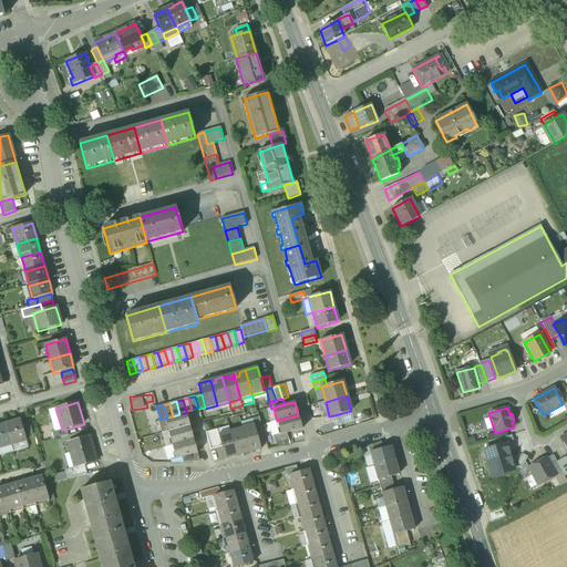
[(277,421),(274,409),(271,409),(266,410),(270,423),(277,421)]
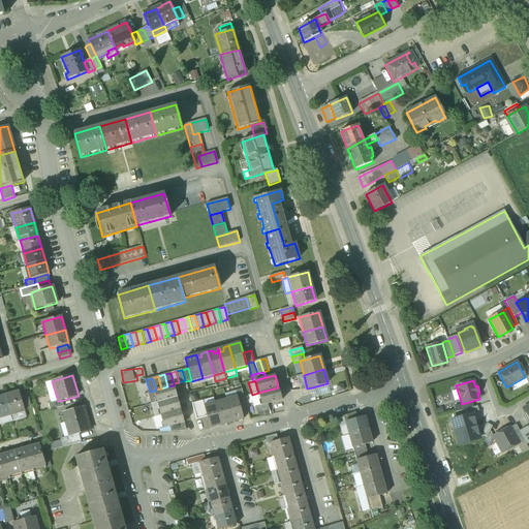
[(156,390),(154,391),(157,403),(177,398),(174,385),(167,386),(161,389),(156,390)]
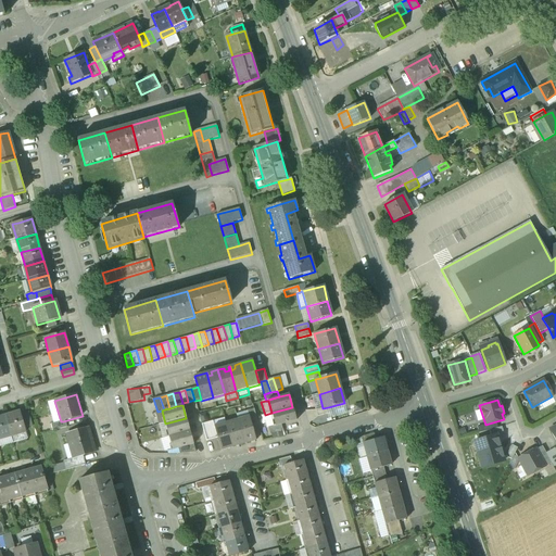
[(292,407),(272,413),(275,426),(275,427),(281,425),(297,420),(292,407)]
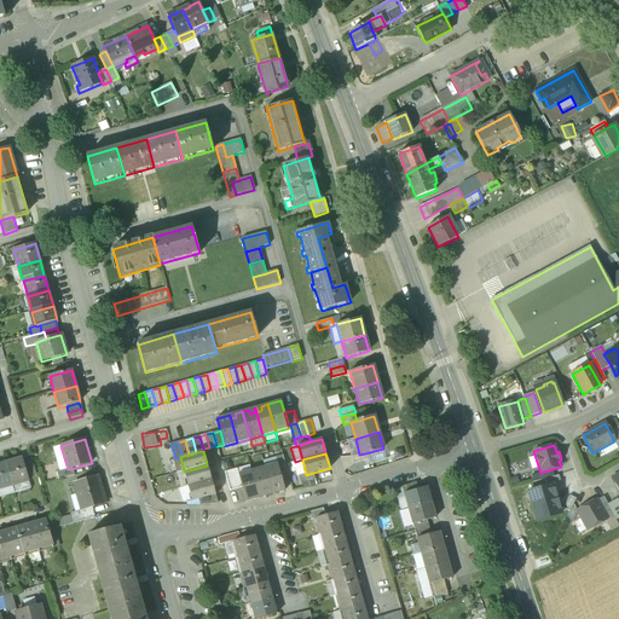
[(368,461),(365,453),(359,455),(352,457),(354,464),(368,461)]
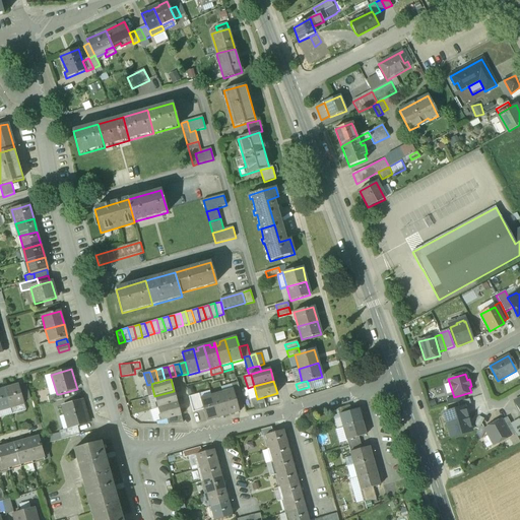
[(243,400),(238,383),(232,385),(233,389),(237,402),(243,400)]
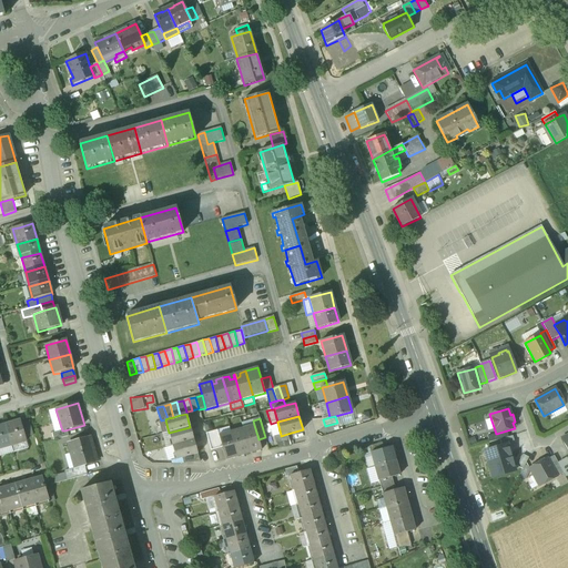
[(162,435),(169,433),(165,419),(161,421),(159,422),(162,435)]
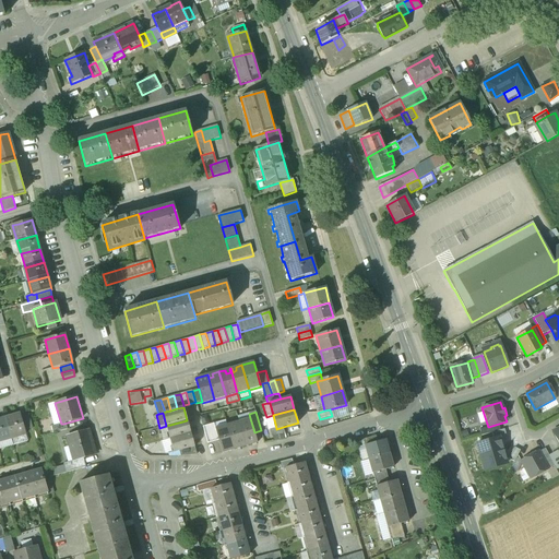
[(21,415),(6,418),(11,439),(26,435),(21,415)]
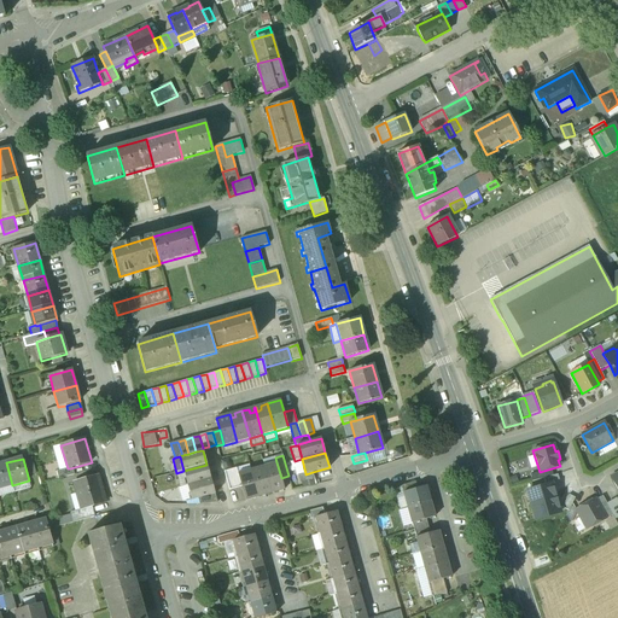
[(302,459),(295,461),(298,476),(303,474),(303,473),(305,473),(302,459)]
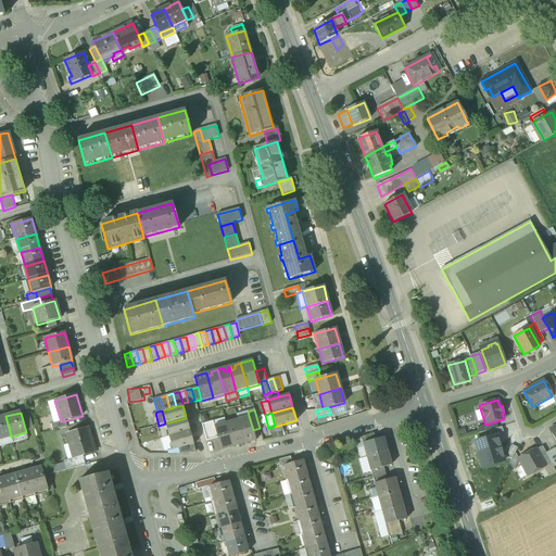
[(5,416),(0,417),(0,439),(11,437),(5,416)]
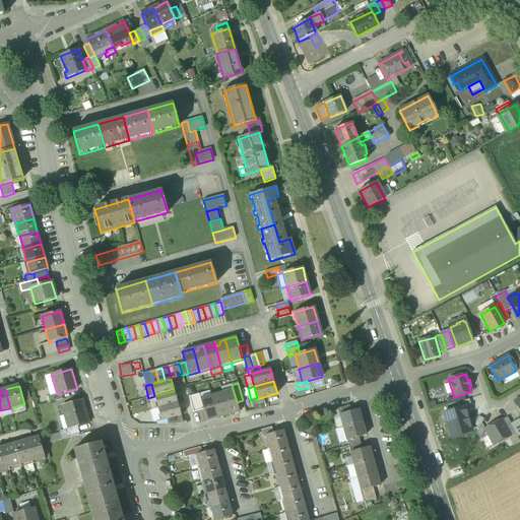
[(233,389),(221,392),(229,415),(235,413),(234,410),(238,409),(239,412),(240,412),(237,402),(233,389)]
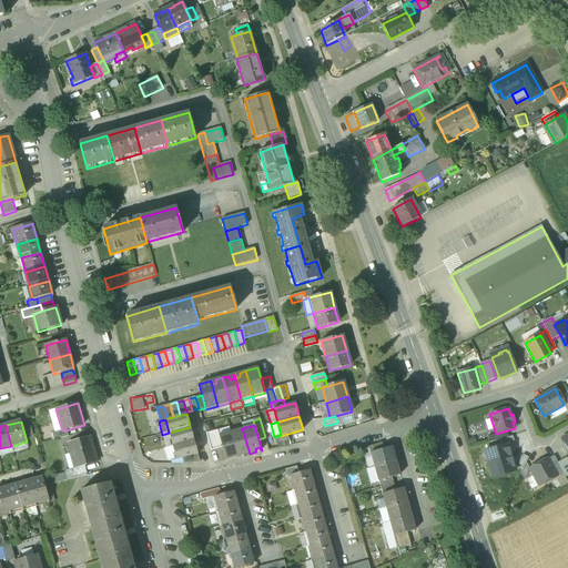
[(190,427),(169,433),(173,446),(194,440),(190,427)]
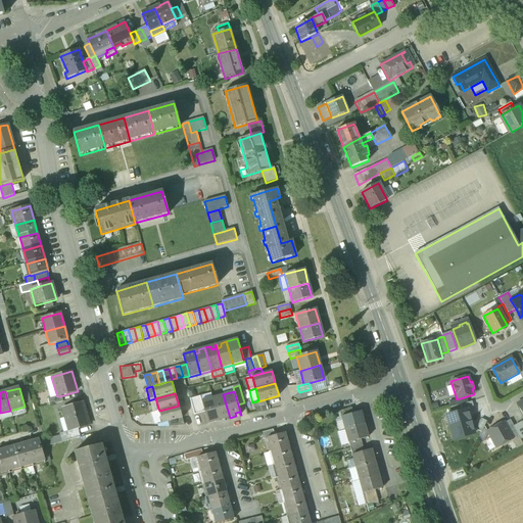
[(223,394),(212,397),(219,421),(230,418),(223,394)]
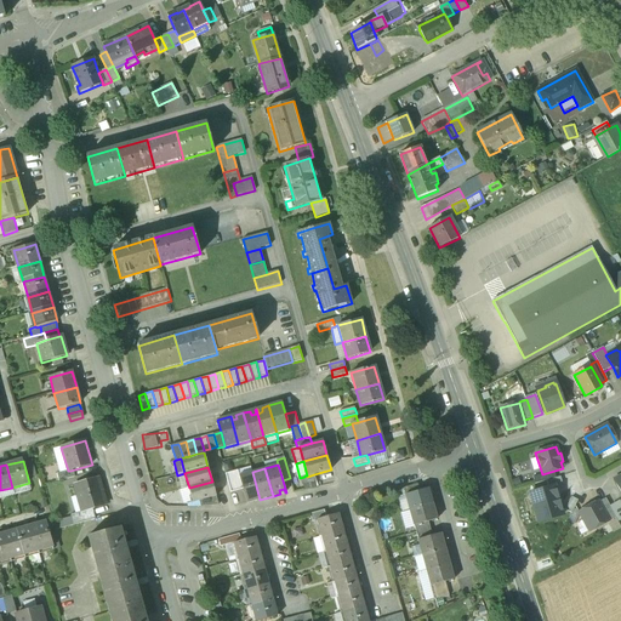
[(73,478),(70,471),(68,471),(57,474),(60,482),(73,478)]
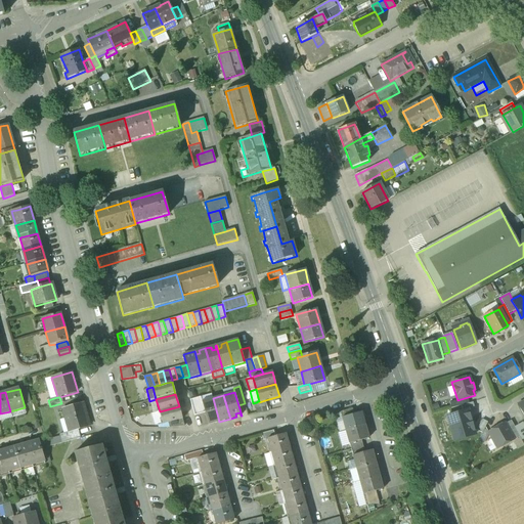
[(457,400),(449,403),(451,408),(462,405),(469,403),(468,397),(457,400)]
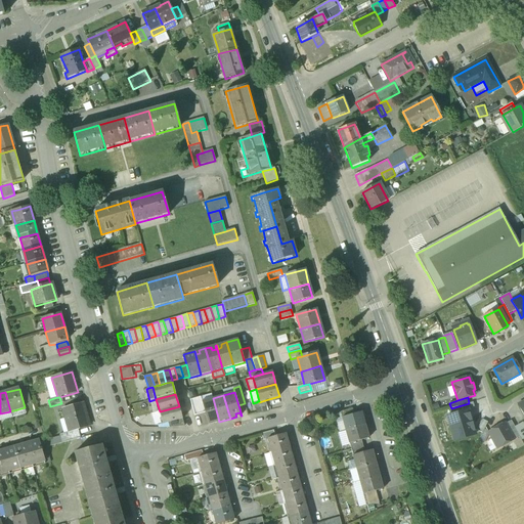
[(213,398),(202,401),(205,412),(208,425),(219,422),(213,398)]
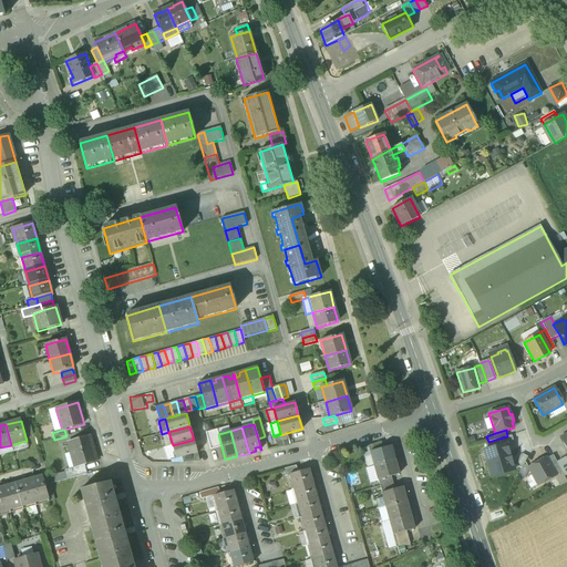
[(165,447),(173,445),(168,432),(162,434),(165,447)]
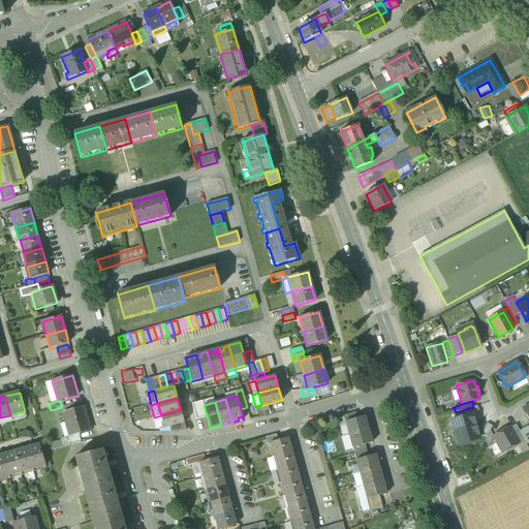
[(261,405),(259,405),(259,406),(255,407),(257,413),(270,410),(268,404),(261,406),(261,405)]
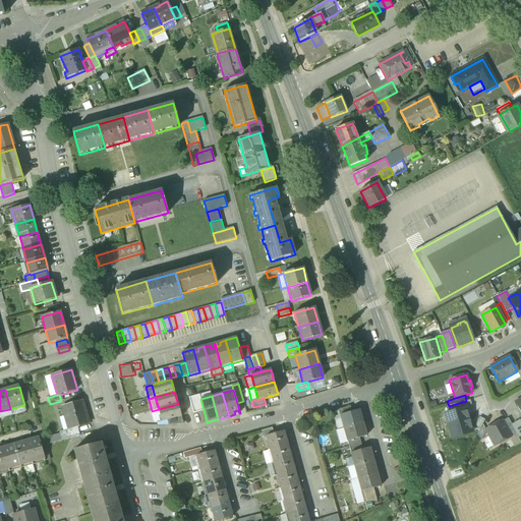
[(204,410),(200,399),(194,401),(197,411),(204,410)]
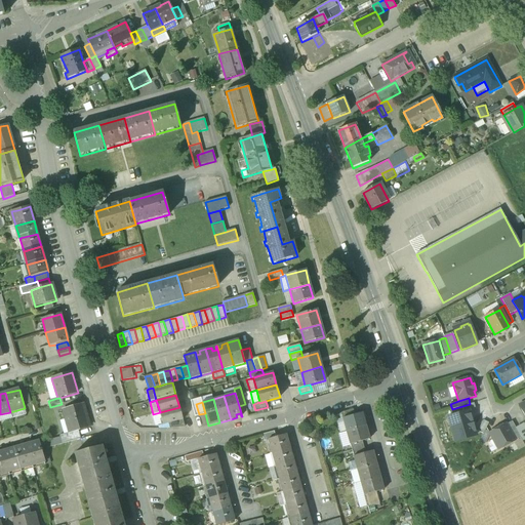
[(470,404),(462,406),(465,412),(469,411),(476,409),(474,403),(470,404)]
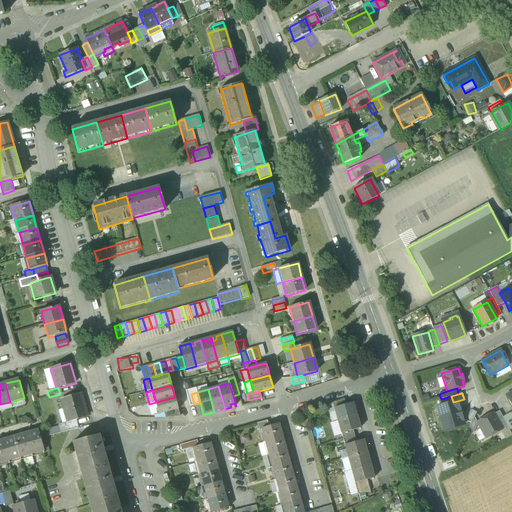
[(81,395),(61,400),(67,422),(76,420),(87,416),(81,395)]
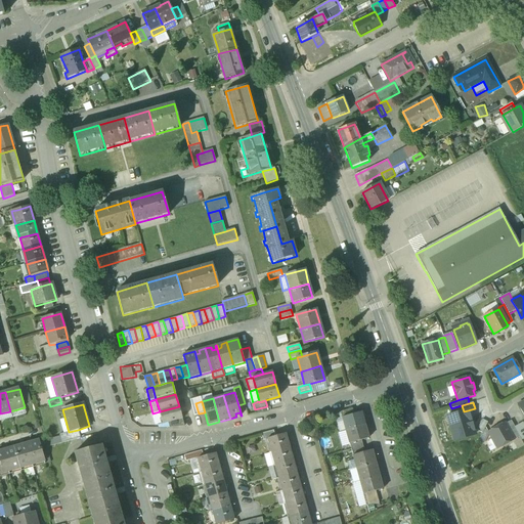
[(179,406),(160,411),(161,419),(160,419),(162,424),(161,424),(161,425),(168,423),(182,419),(179,406)]
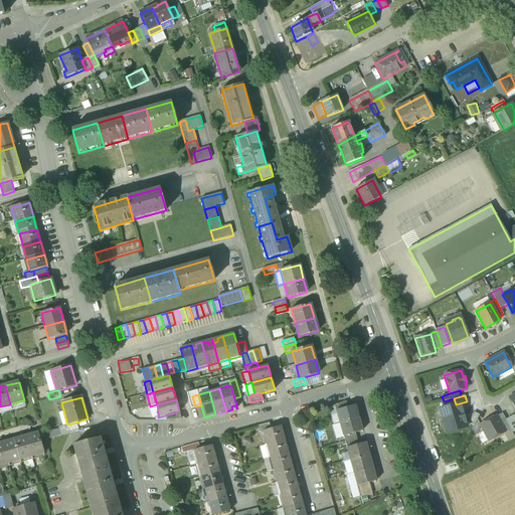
[(346,401),(335,404),(336,410),(348,407),(346,401)]
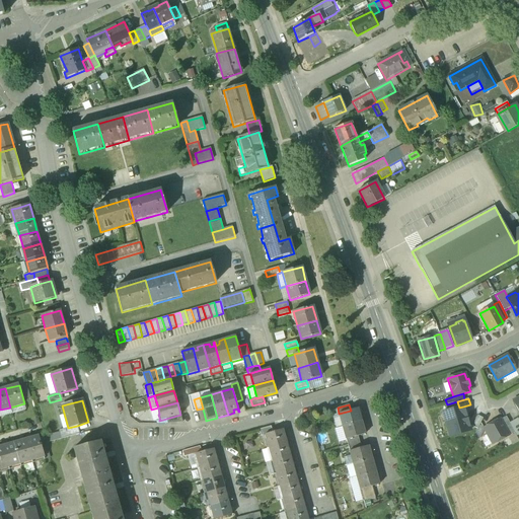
[(470,431),(463,406),(459,408),(443,413),(450,437),(470,431)]
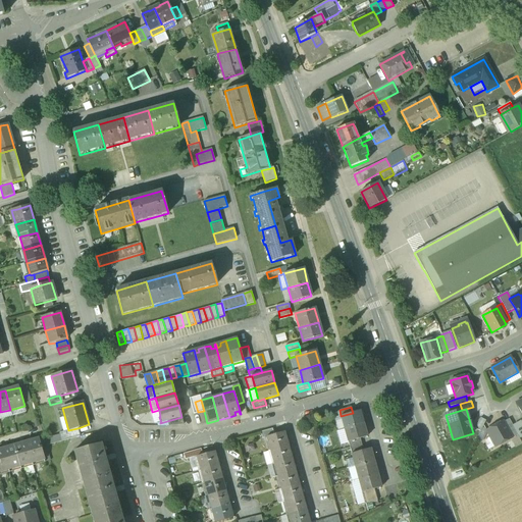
[(353,413),(341,416),(345,429),(363,424),(360,411),(353,413)]
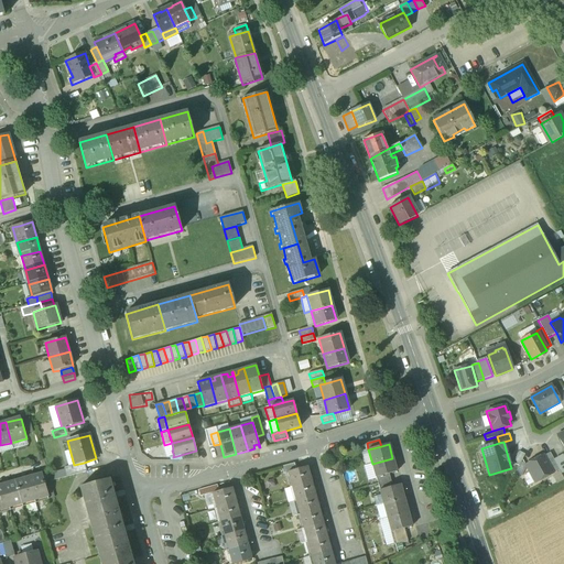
[(372,464),(368,449),(360,452),(364,466),(372,464)]
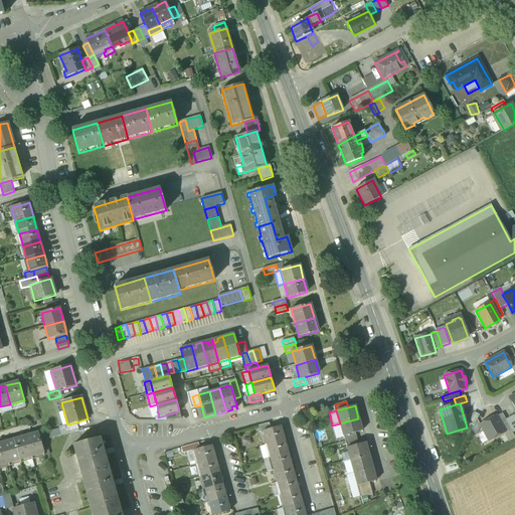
[(179,411),(165,415),(167,420),(181,419),(179,411)]
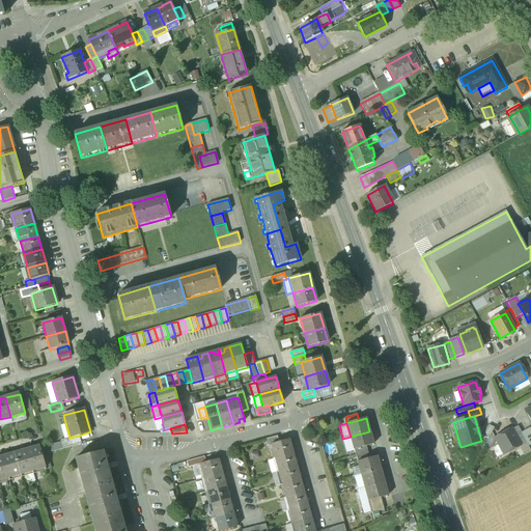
[(488,439),(494,428),(488,425),(483,437),(488,439)]
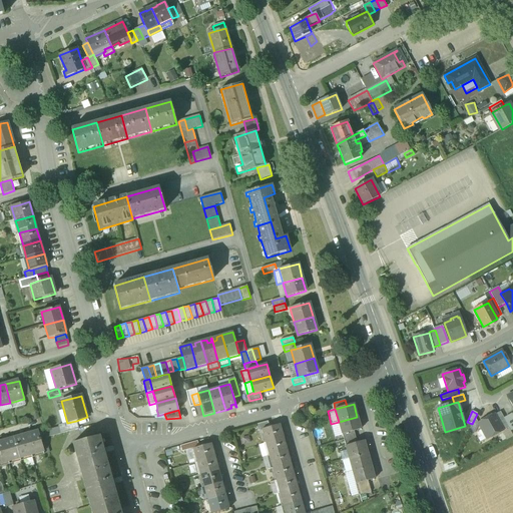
[(509,428),(500,412),(494,416),(503,431),(509,428)]
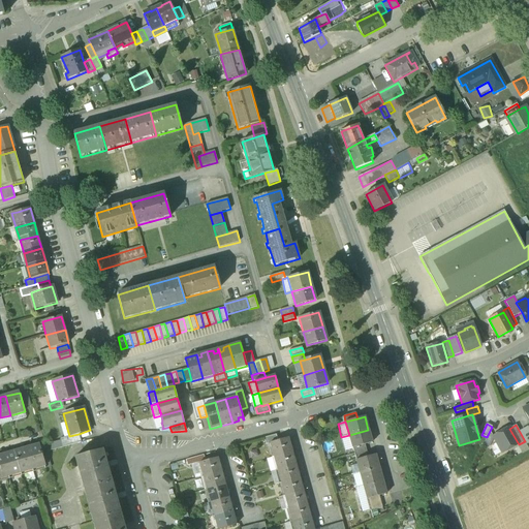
[(509,428),(493,436),(502,454),(519,444),(509,429),(509,428)]
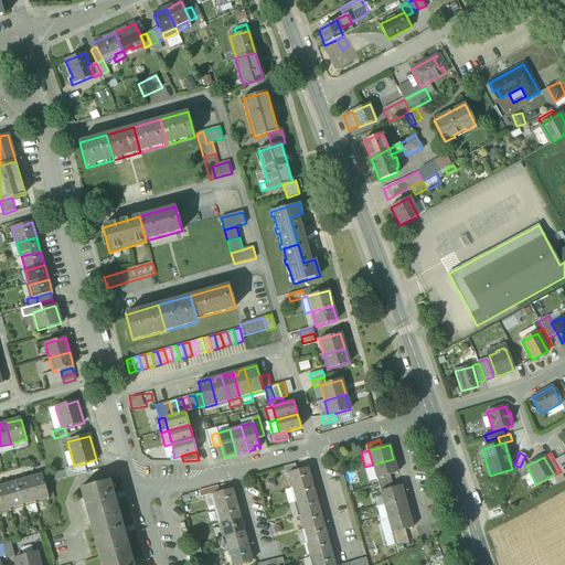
[(393,459),(373,465),(376,478),(390,475),(397,472),(393,459)]
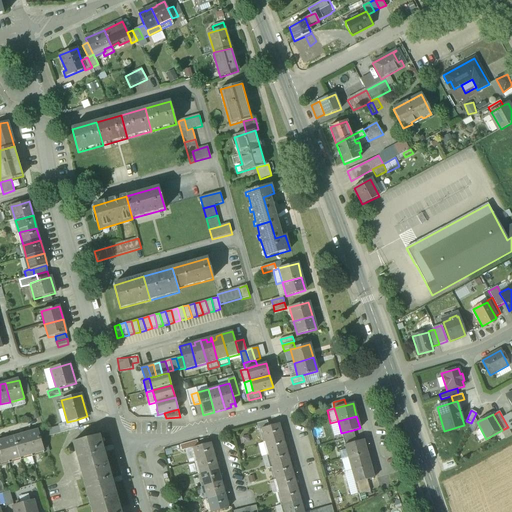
[(67,422),(59,425),(61,433),(79,428),(76,420),(67,422)]
